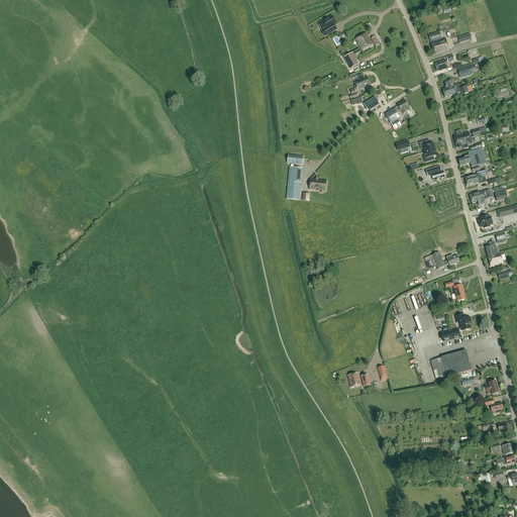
[(325,36),(336,30),(333,25),(336,24),(332,16),(321,23),(325,29),(322,31),(325,36)]
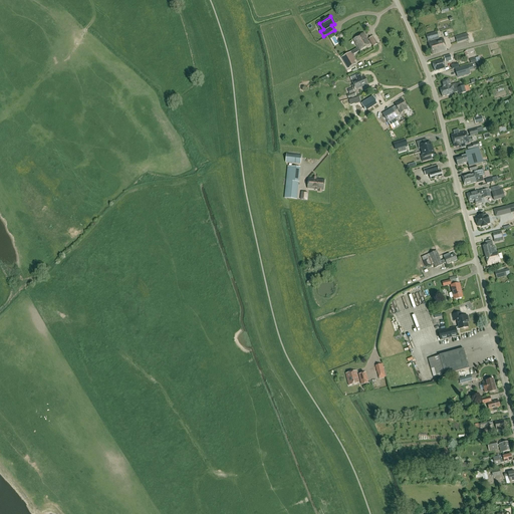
[(443,39),(431,43),(431,41),(439,39),(437,32),(426,35),(429,43),(432,55),(447,50),(443,39)]
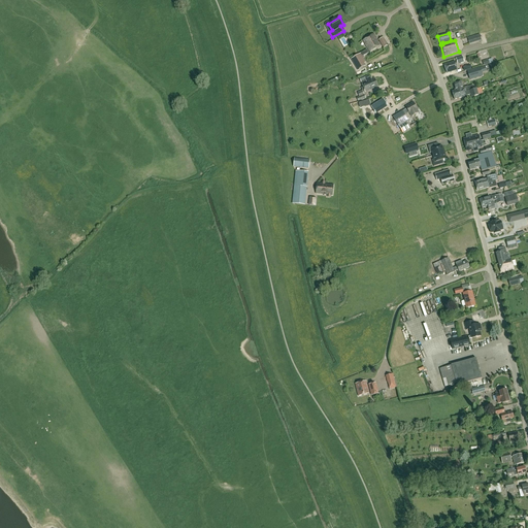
[(363,40),(369,53),(381,45),(373,34),(363,40)]
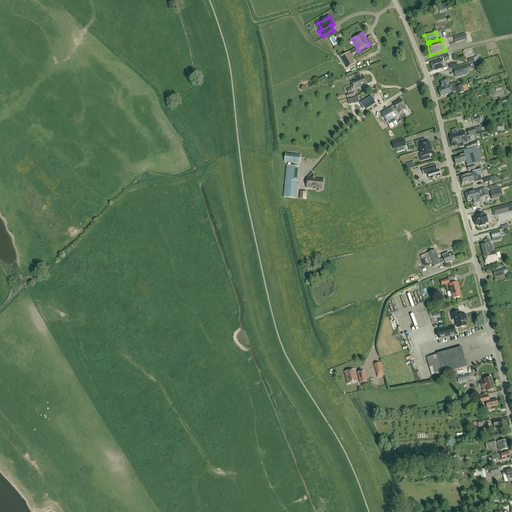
[(455,43),(461,41),(467,40),(465,33),(453,37),(455,43)]
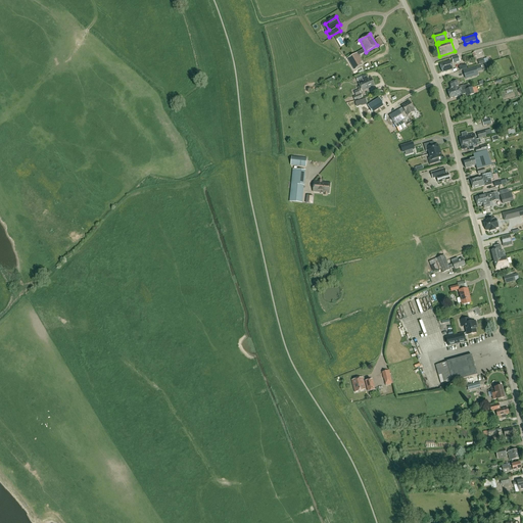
[(375,40),(380,47),(384,45),(379,38),(375,40)]
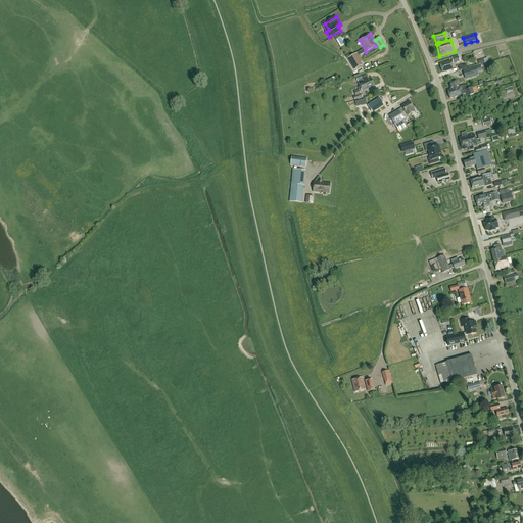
[(476,51),(478,57),(487,54),(485,48),(476,51)]
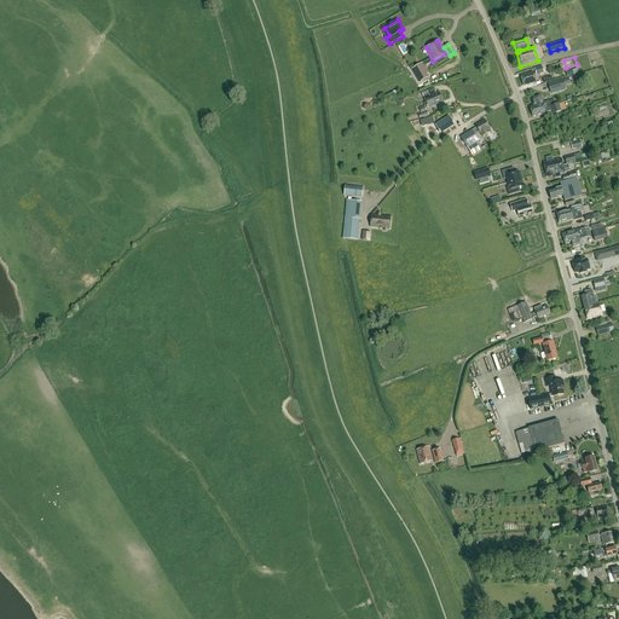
[(411,70),(420,84),(429,77),(427,75),(429,74),(423,63),(411,70)]
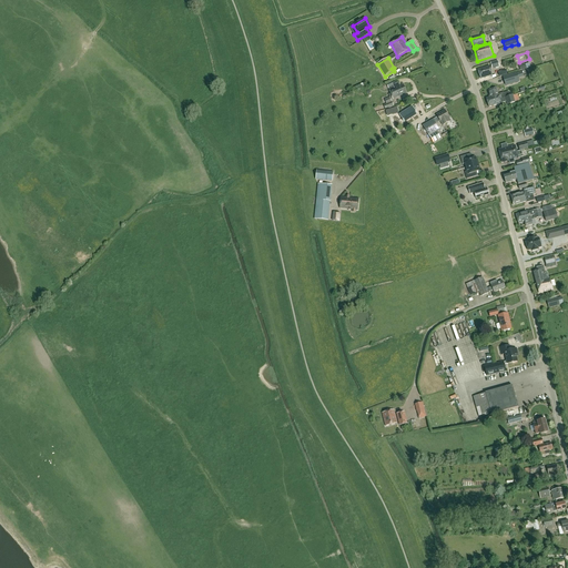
[(480,79),(493,75),(489,67),(478,70),(480,79)]
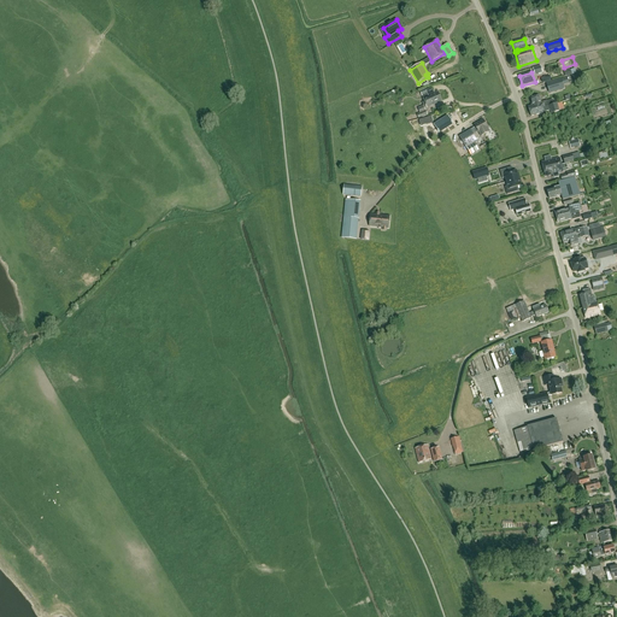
[(564,89),(560,80),(547,83),(550,93),(564,89)]
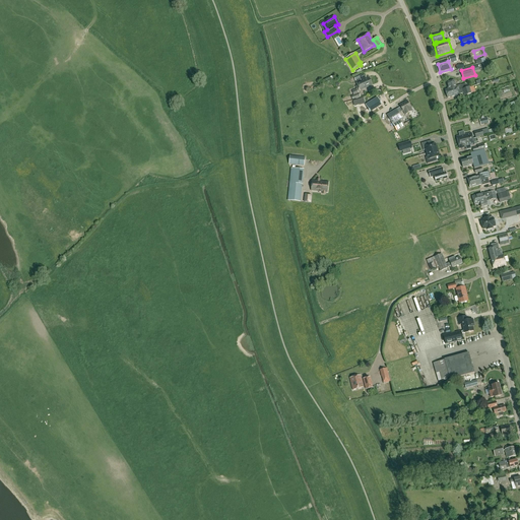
[(355,100),(361,98),(358,91),(364,88),(364,89),(373,85),(369,77),(366,79),(364,74),(361,76),(360,75),(353,77),(355,81),(356,83),(358,86),(355,86),(356,89),(352,91),(353,95),(351,96),(352,100),(355,99),(355,100)]
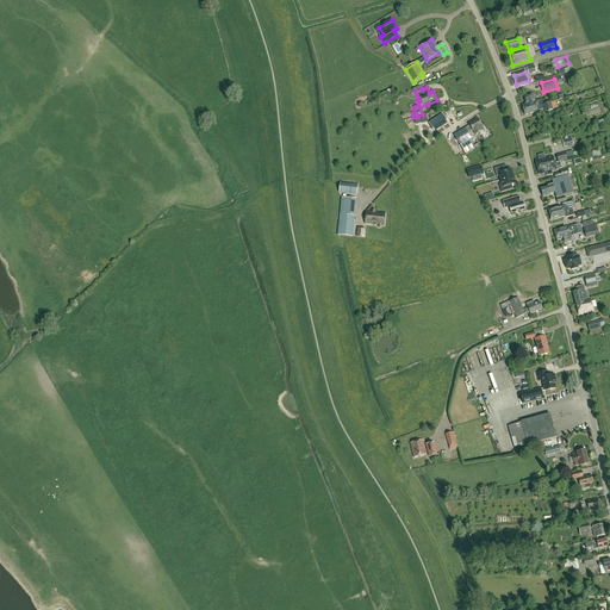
[(522,106),(523,111),(542,105),(541,100),(535,101),(533,95),(524,98),(527,104),(524,105),(522,106)]
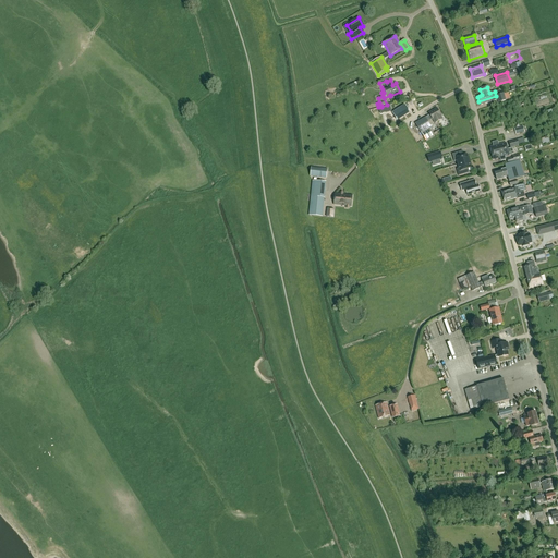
[(496,96),(478,101),(480,106),(492,101),(497,100),(498,102),(506,100),(504,94),(501,95),(496,96)]
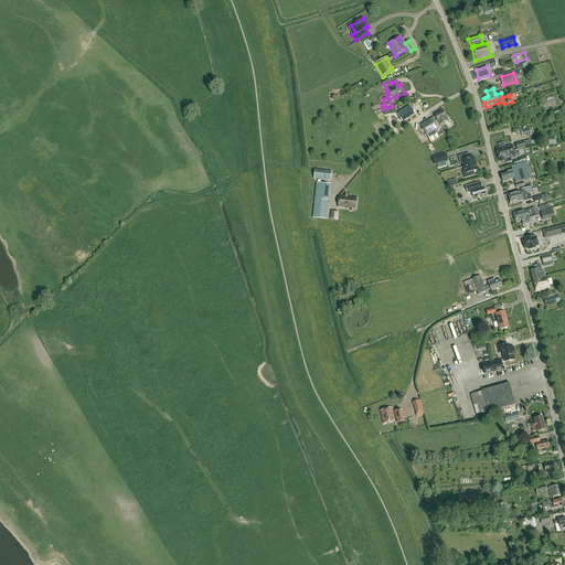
[(400,113),(404,120),(415,114),(409,106),(400,113)]
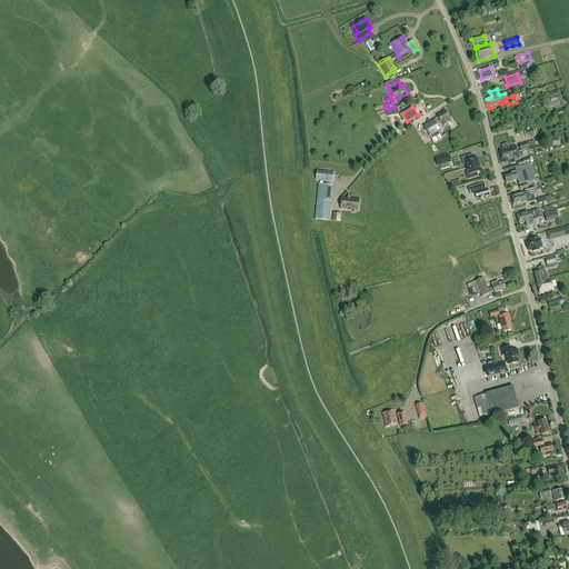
[(438,118),(423,126),(429,137),(440,130),(439,129),(440,128),(437,123),(440,122),(442,125),(443,126),(451,121),(446,111),(442,112),(437,115),(438,118)]
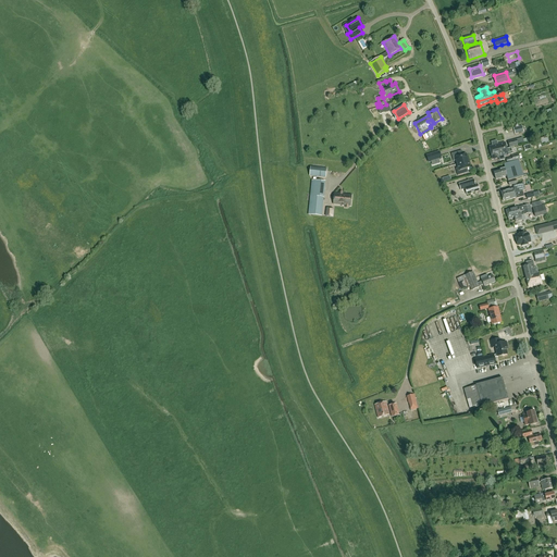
[(514,128),(515,135),(524,133),(528,133),(525,125),(522,126),(514,128)]
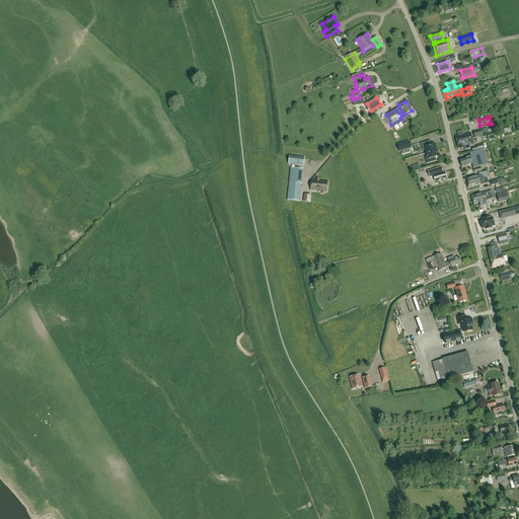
[(399,122),(392,126),(395,131),(402,127),(399,122)]
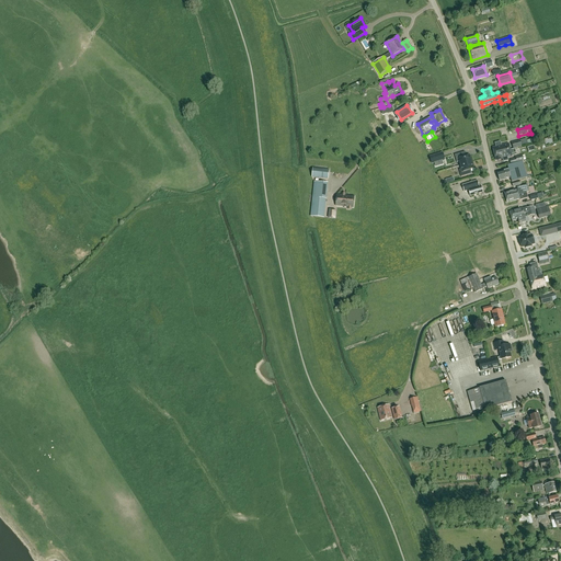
[(521,140),(512,142),(513,149),(515,149),(522,147),(521,140)]
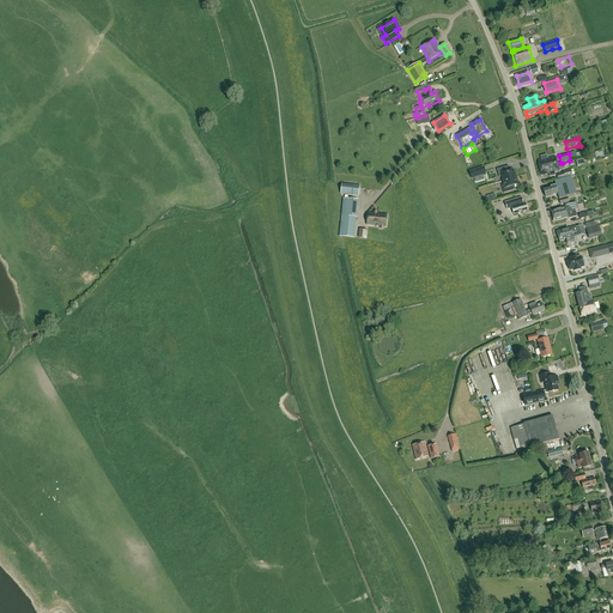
[(538,162),(540,169),(557,164),(556,157),(547,159),(546,156),(541,157),(541,161),(538,162)]
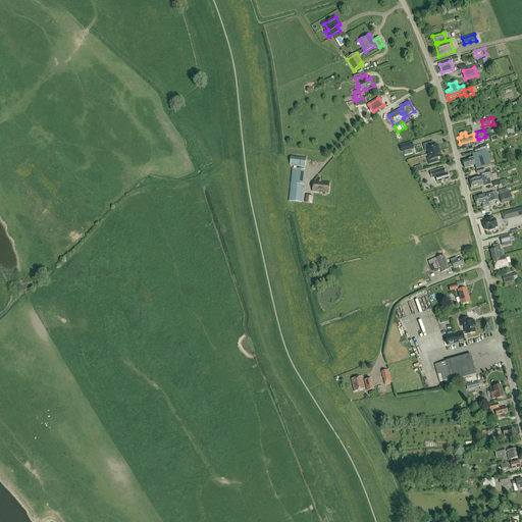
[(474,140),(460,144),(461,149),(467,148),(468,151),(473,150),(472,147),(476,146),(476,145),(480,144),(479,139),(477,139),(474,140)]
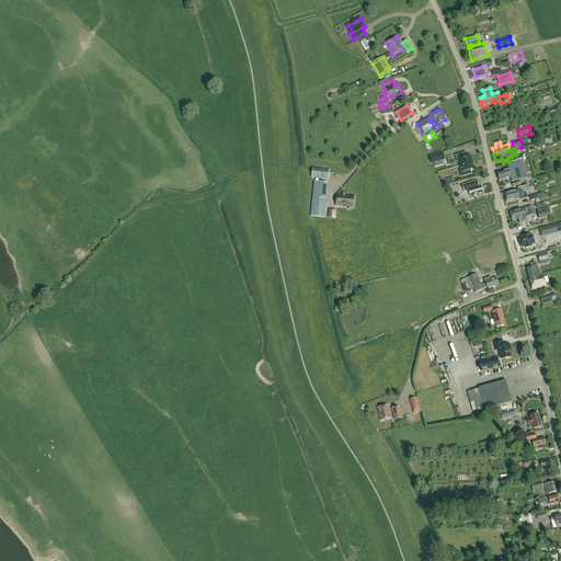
[(430,157),(432,163),(434,163),(435,168),(444,164),(442,161),(445,160),(443,152),(430,157)]
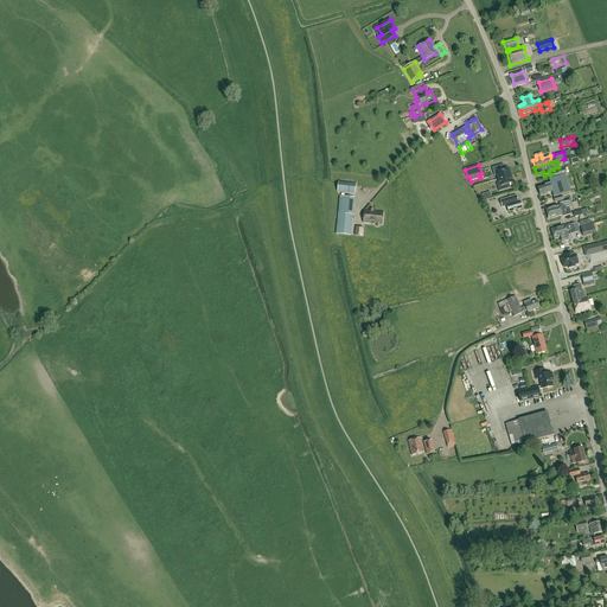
[(511,176),(510,171),(509,172),(508,168),(500,171),(499,166),(492,168),(494,176),(497,176),(498,179),(511,176)]
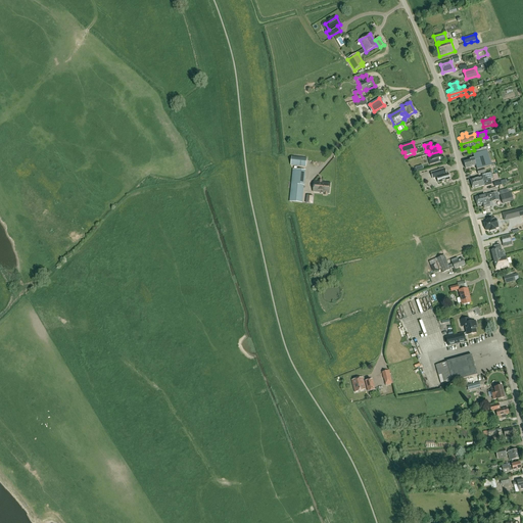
[(476,153),(488,150),(487,145),(480,146),(480,148),(475,149),(476,153)]
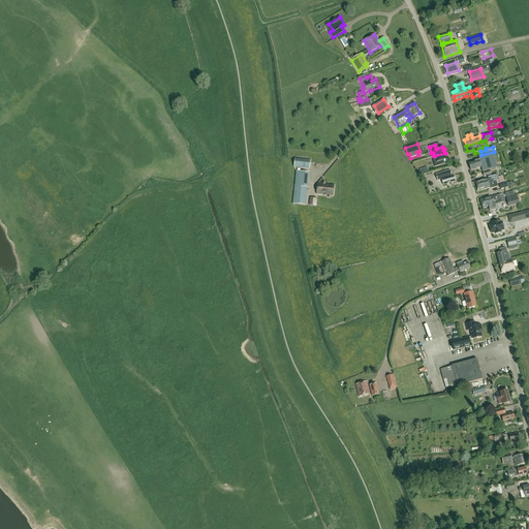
[(497,167),(495,161),(493,152),(478,156),(479,160),(469,163),(471,170),(481,168),(483,172),(497,167)]
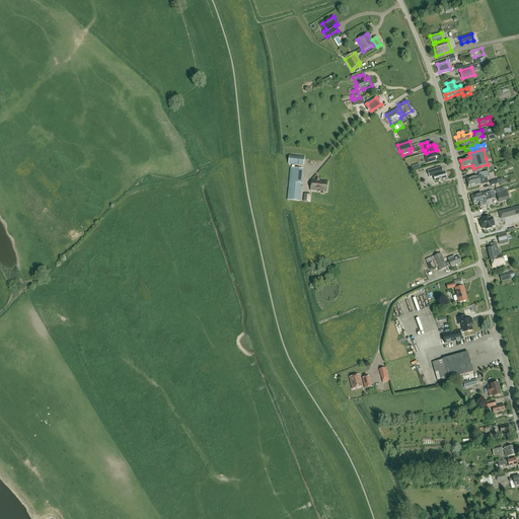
[(438,153),(437,150),(426,153),(427,156),(425,157),(427,164),(433,162),(432,158),(438,156),(437,154),(438,153)]
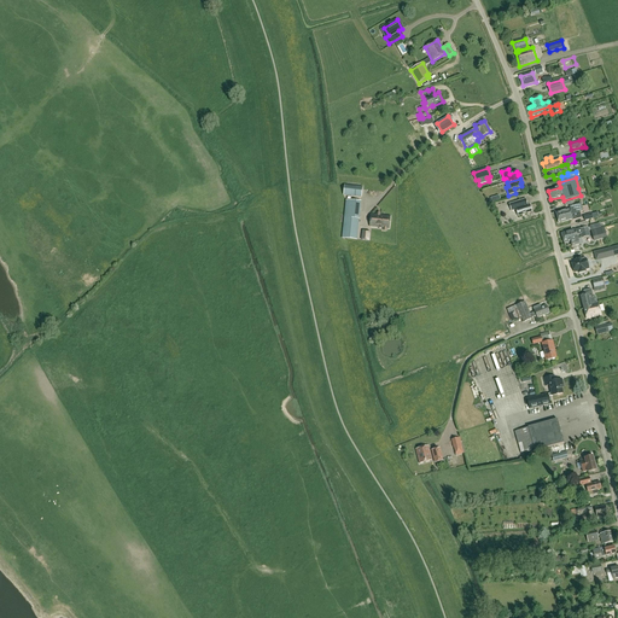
[(343,196),(361,197),(362,187),(344,185),(343,196)]
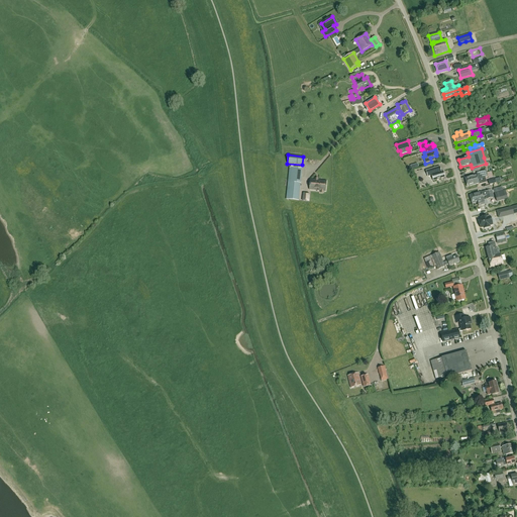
[(433,181),(445,178),(443,172),(441,172),(439,167),(426,171),(428,177),(431,176),(433,181)]
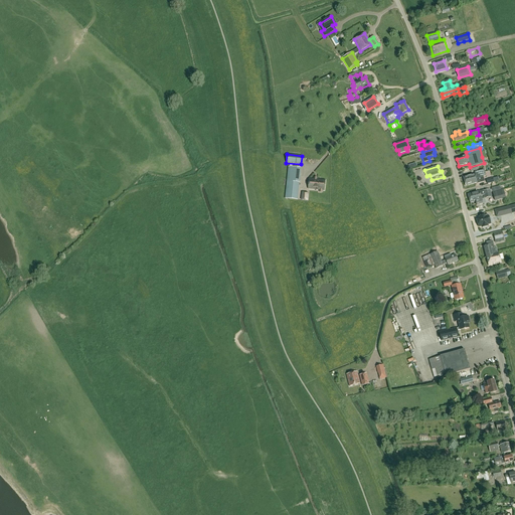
[(288,167),(285,198),(298,200),(301,169),(288,167)]
